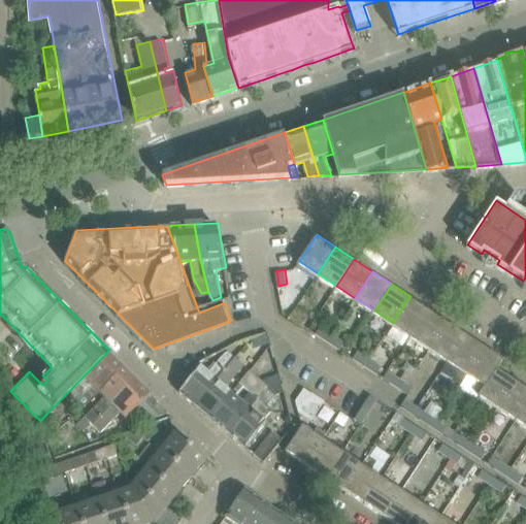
[(394,324),(388,333),(403,344),(411,334),(412,334),(429,308),(421,303),(411,296),(393,323),(394,324)]
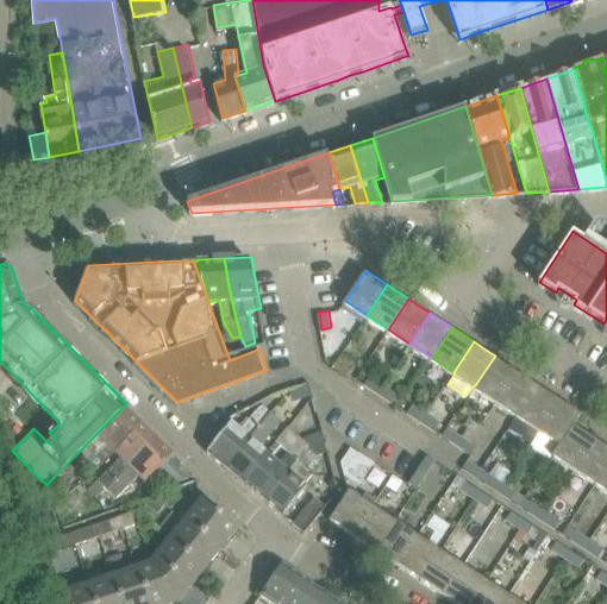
[(336,363),(350,372),(356,364),(342,354),(336,363)]
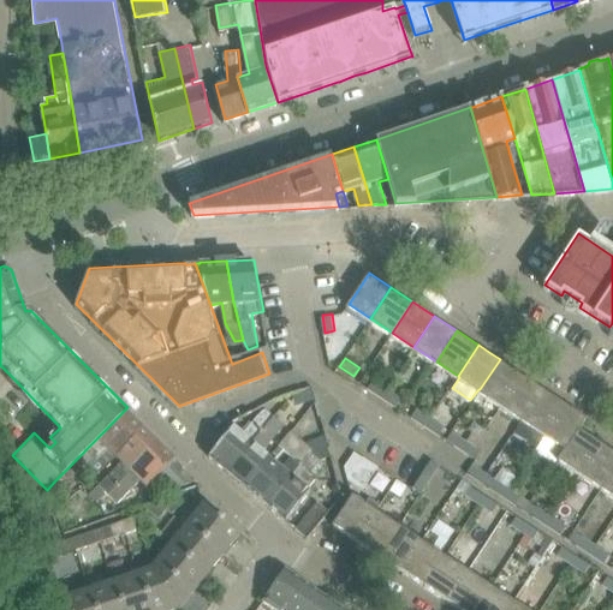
[(480,389),(501,404),(522,374),(500,359),(480,389)]
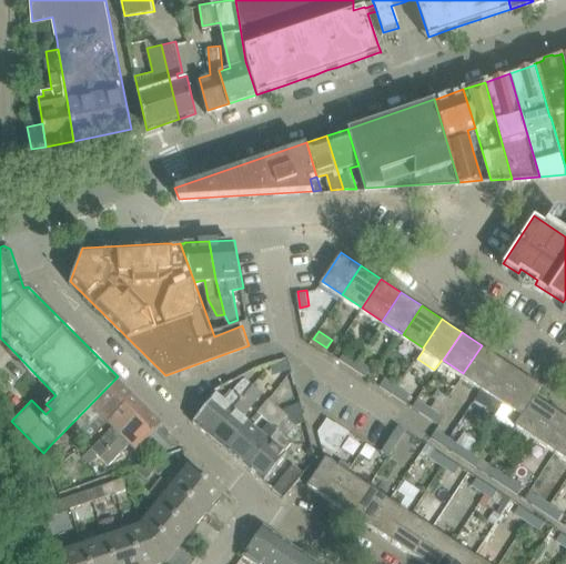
[(502,359),(482,345),(463,373),(484,386),(502,359)]
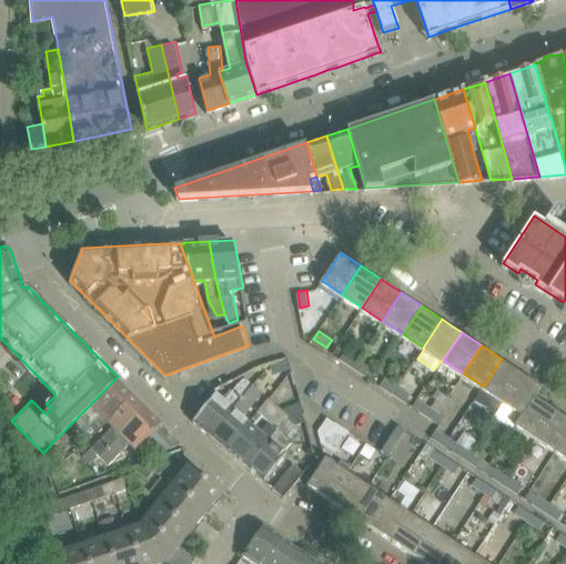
[(345,349),(341,356),(353,365),(359,358),(345,349)]
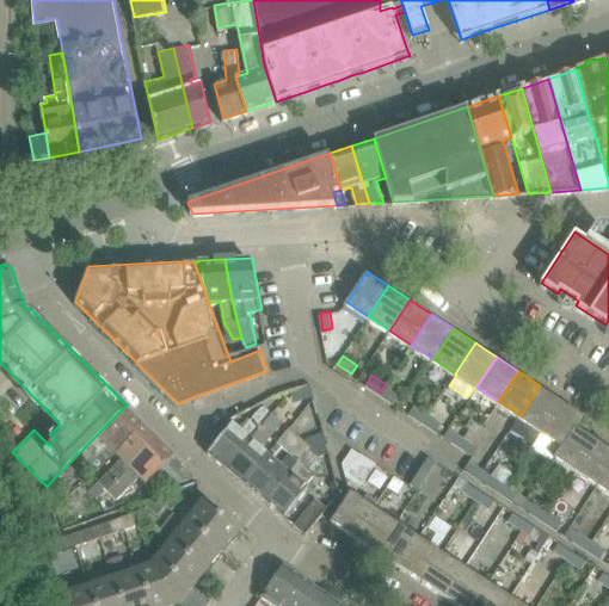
[(400,394),(386,384),(380,393),(394,402),(400,394)]
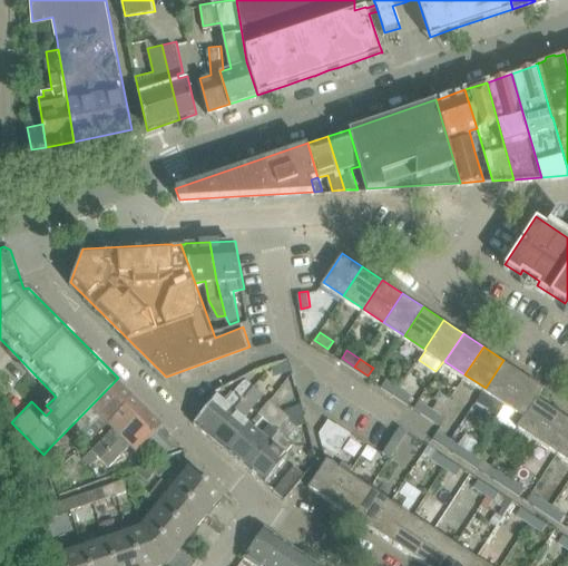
[(486,388),(506,401),(525,373),(503,360),(486,388)]
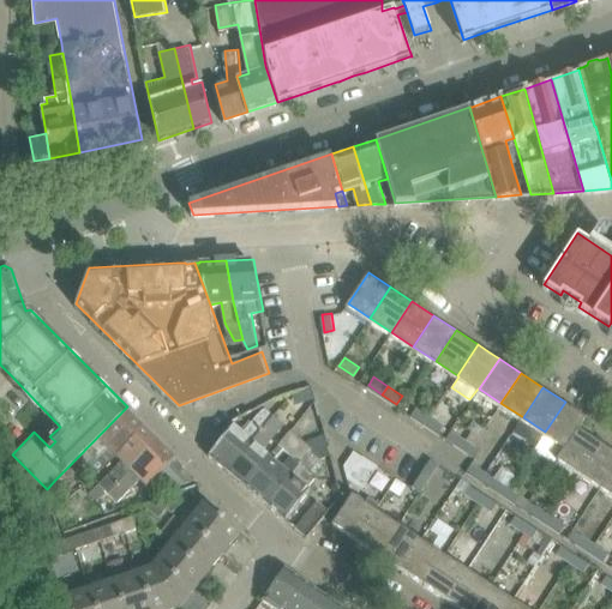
[(587,416),(565,402),(545,432),(567,446),(580,427),(587,416)]
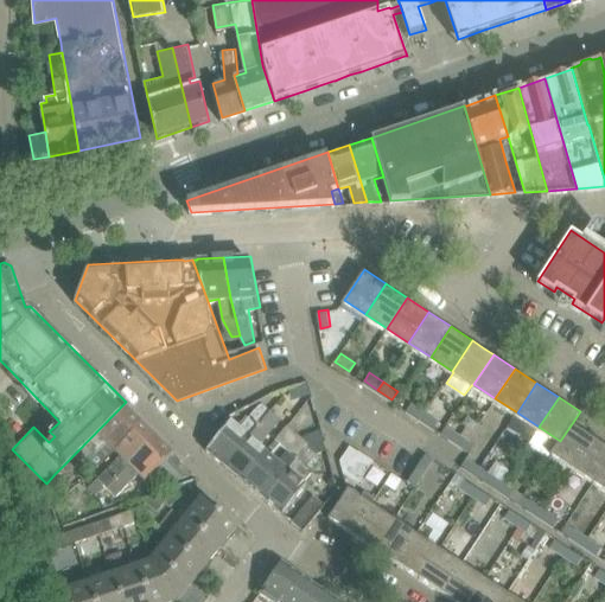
[(407,409),(420,418),(426,410),(412,401),(407,409)]
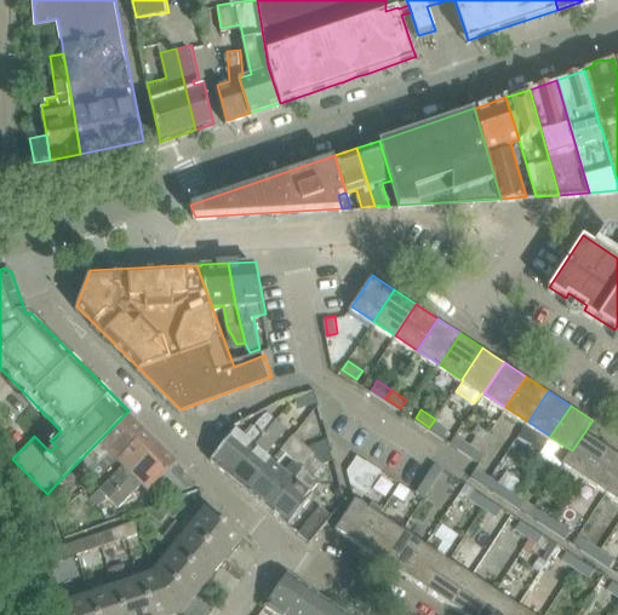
[(129,411),(67,473),(76,483),(93,466),(109,449),(116,457),(144,427),(129,411)]
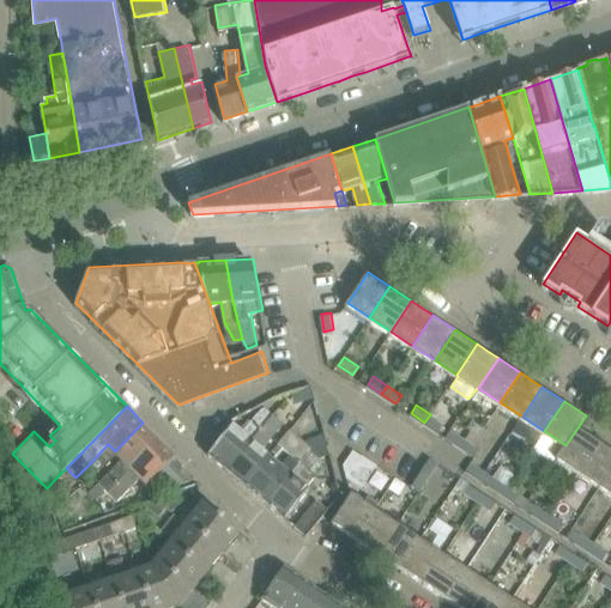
[(218,443),(210,451),(228,467),(273,413),(265,406),(261,407),(252,419),(243,430),(239,426),(235,423),(218,443)]
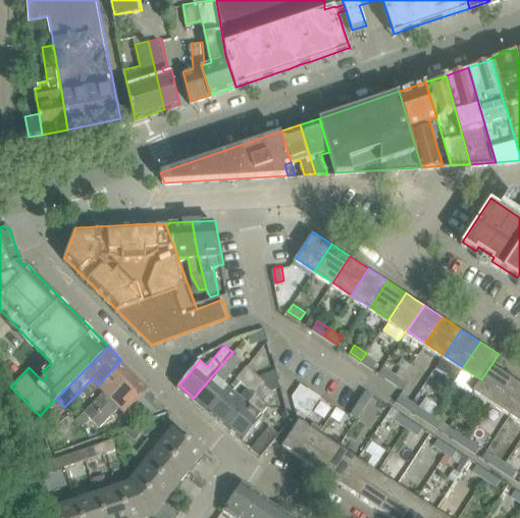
[(232,352),(194,398),(209,411),(229,385),(223,380),(242,359),(232,352)]
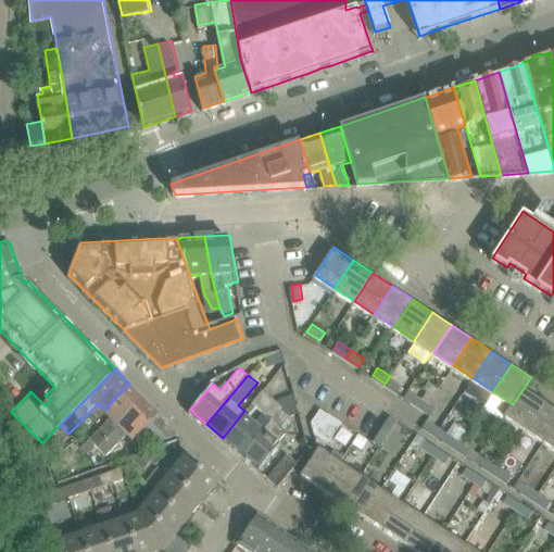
[(403,384),(390,376),(385,384),(398,391),(403,384)]
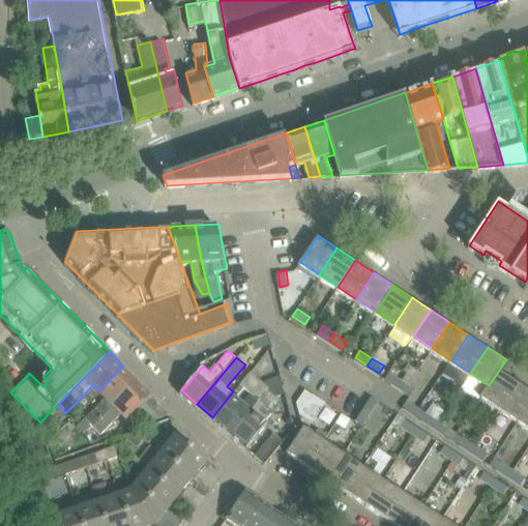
[(105,396),(85,415),(93,422),(137,378),(123,366),(99,390),(105,396)]
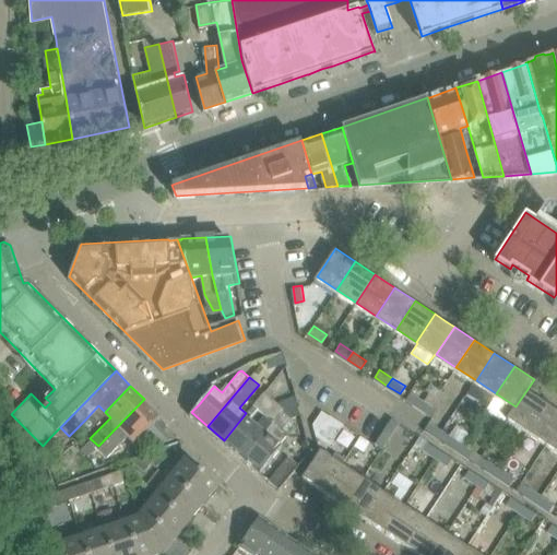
[(547,402),(528,389),(516,406),(508,418),(528,430),(547,402)]
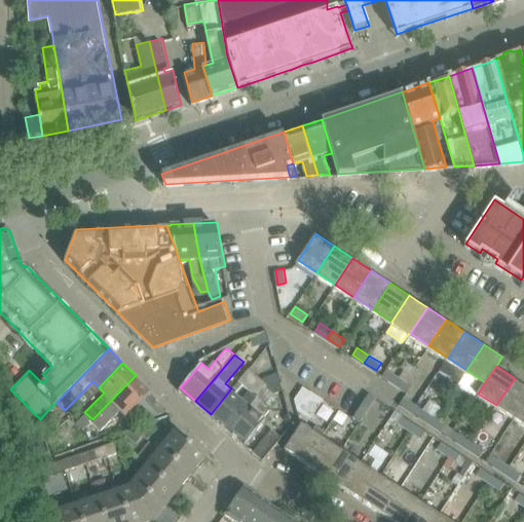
[(231,388),(211,414),(229,430),(267,383),(283,379),(279,368),(260,376),(250,367),(239,379),(251,388),(242,398),(231,388)]
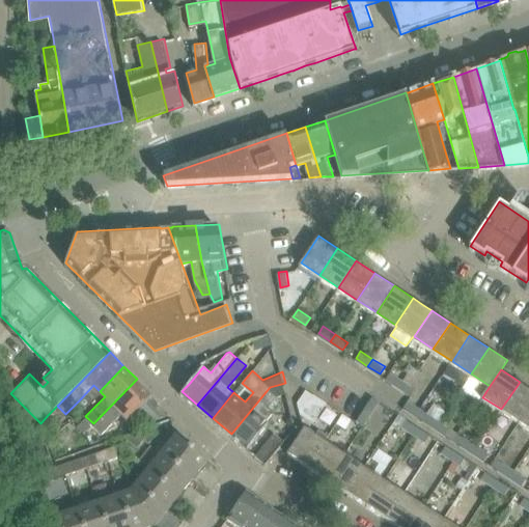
[(391,370),(387,379),(406,391),(411,383),(391,370)]
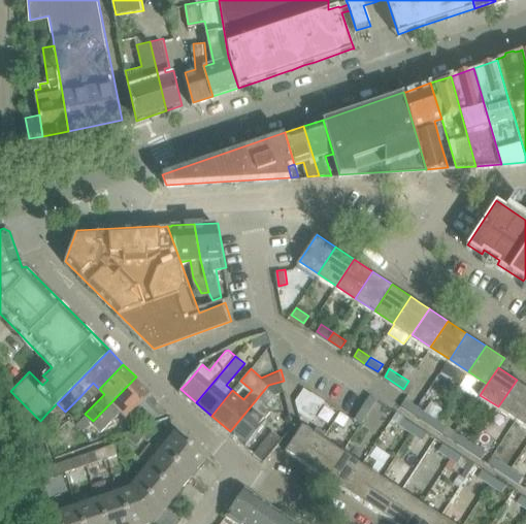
[(120,408),(126,415),(128,417),(152,393),(136,377),(93,421),(101,429),(120,408)]
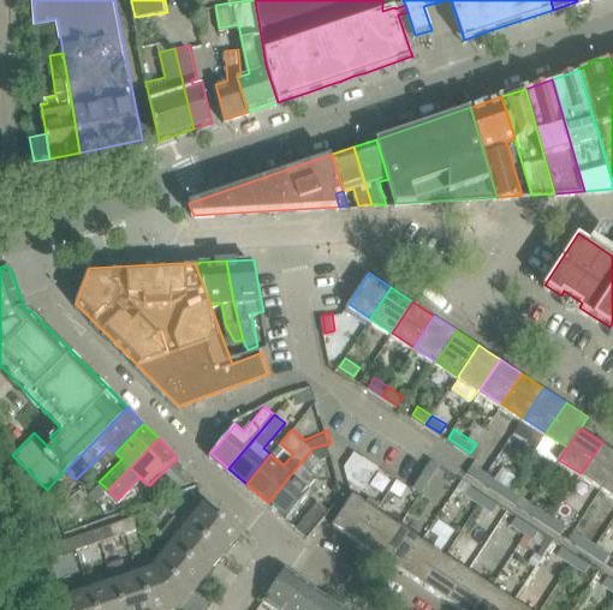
[(602,488),(612,472),(612,449),(602,442),(581,473),(602,488)]
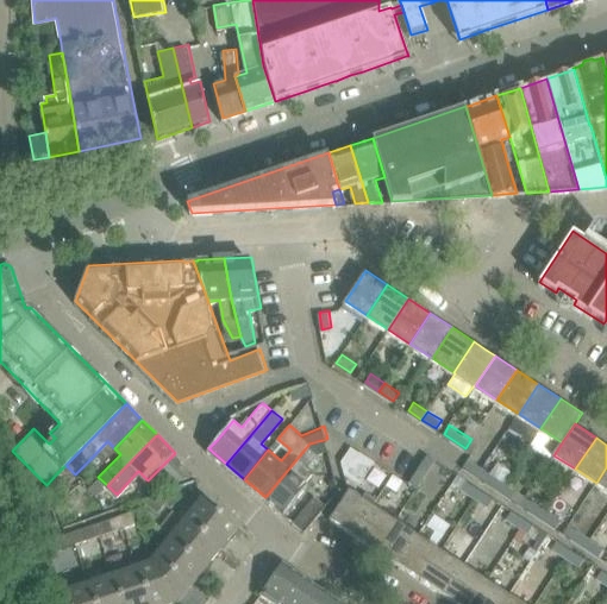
[(310,444),(266,497),(286,513),(310,484),(306,480),(315,470),(310,465),(319,452),(330,447),(327,439),(310,444)]
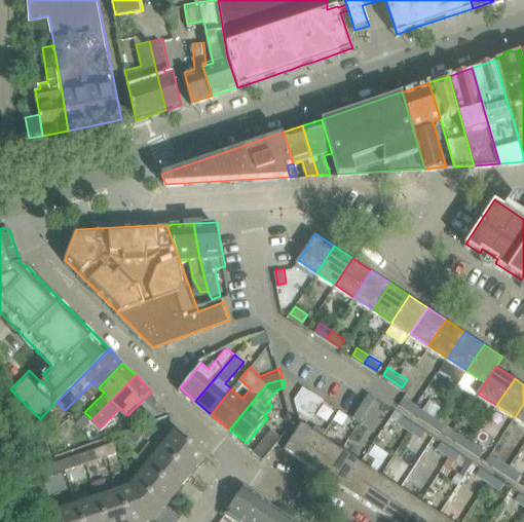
[(311,389),(304,384),(296,397),(303,402),(311,389)]
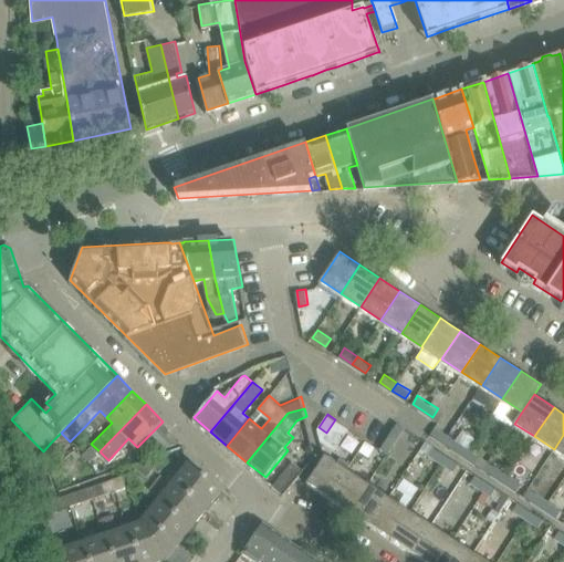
[(397,420),(389,434),(397,438),(405,426),(397,420)]
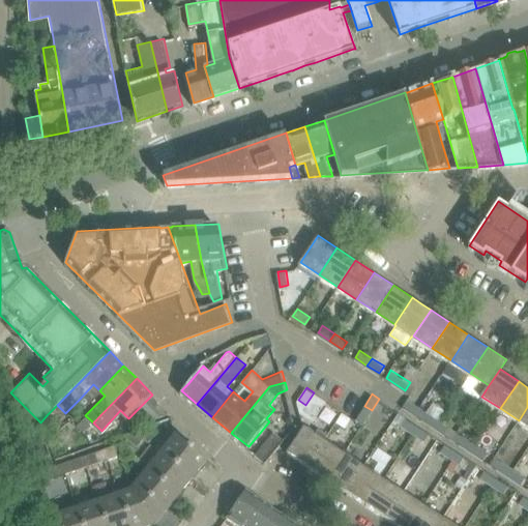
[(416,413),(420,407),(408,399),(404,405),(416,413)]
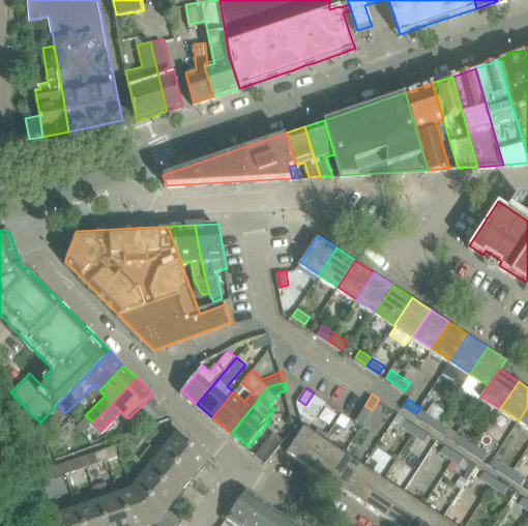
[(420,407),(416,413),(423,418),(435,426),(440,419),(446,408),(435,401),(428,411),(420,407)]
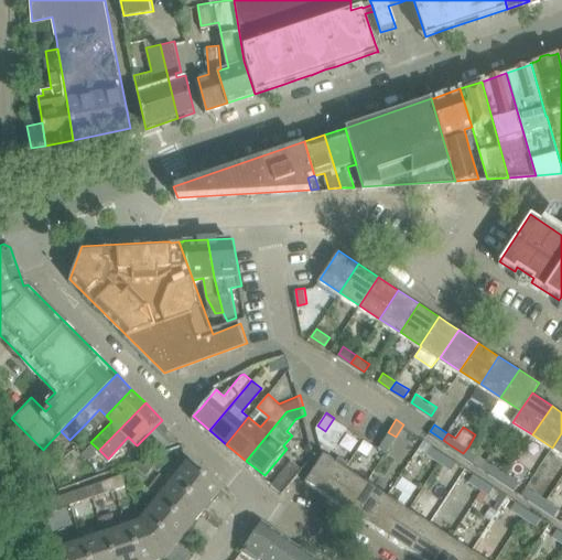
[(387,450),(396,437),(388,432),(379,445),(387,450)]
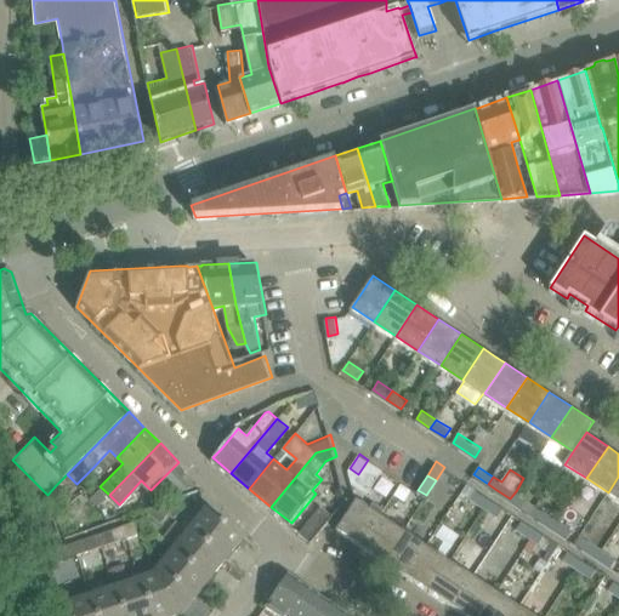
[(618,477),(608,492),(618,500),(618,477)]
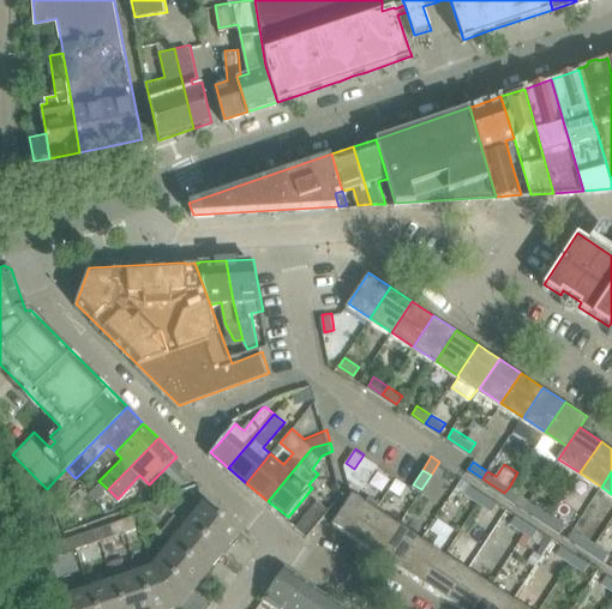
[(472,482),(466,490),(480,500),(485,492),(472,482)]
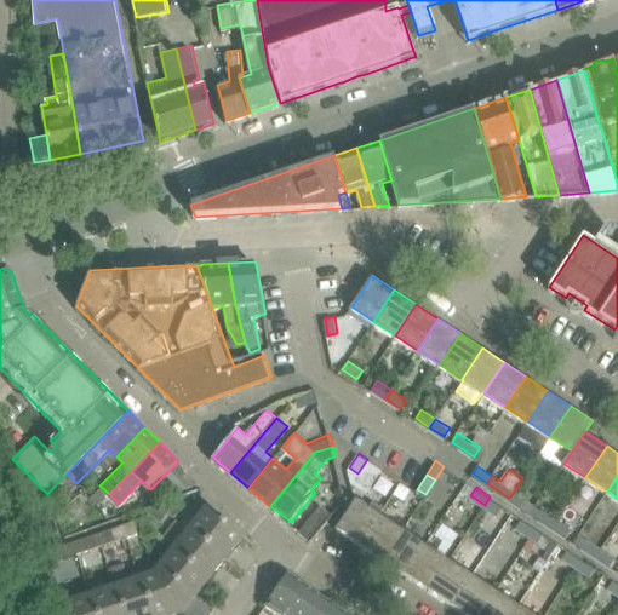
[(537,505),(515,490),(509,498),(531,512),(537,505)]
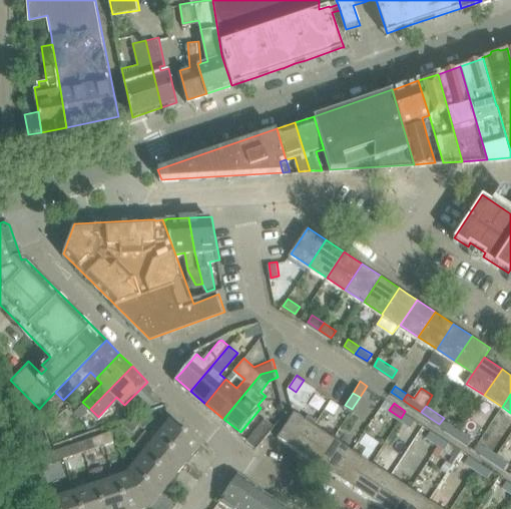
[(295,412),(279,436),(298,449),(314,424),(315,424),(318,419),(309,413),(306,418),(295,411),(295,412)]
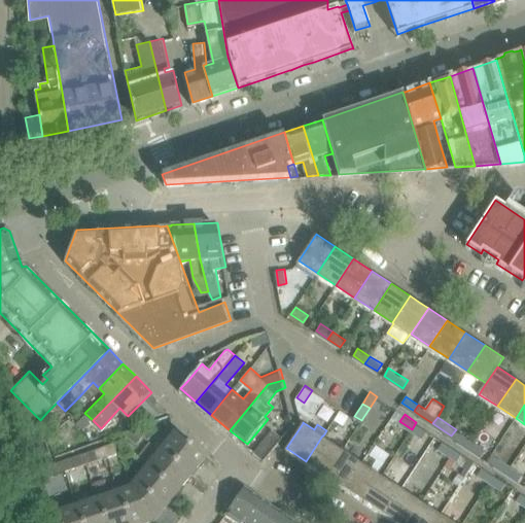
[(416,422),(412,429),(423,437),(428,429),(416,422)]
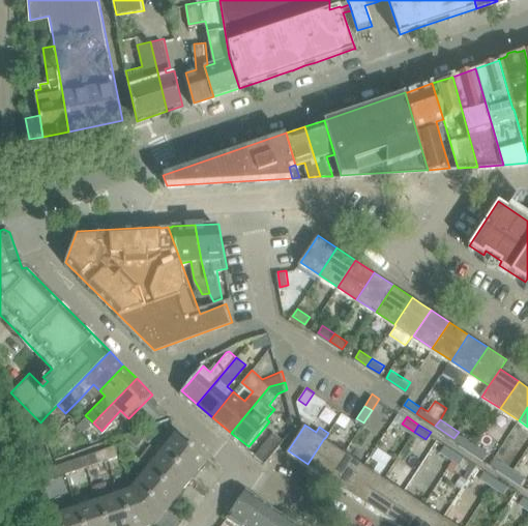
[(138,430),(145,437),(145,436),(150,441),(157,433),(149,427),(138,430)]
